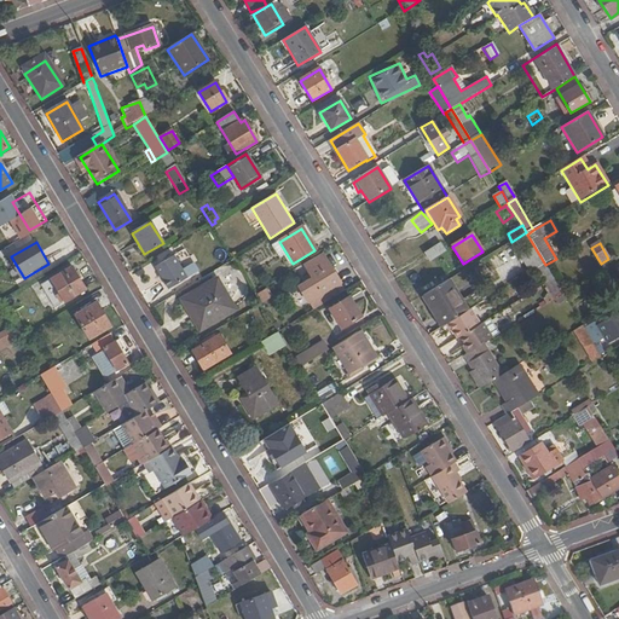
[(432,249),(424,253),(429,262),(446,253),(440,244),(432,249)]
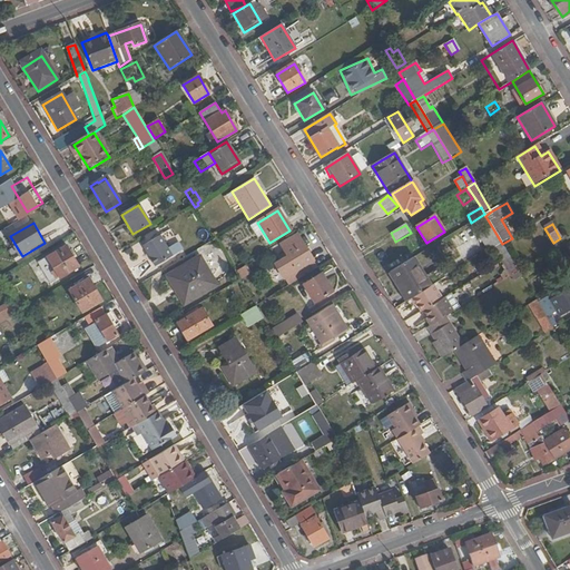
[(317,268),(296,234),(279,244),(288,258),(275,266),(287,286),(317,268)]
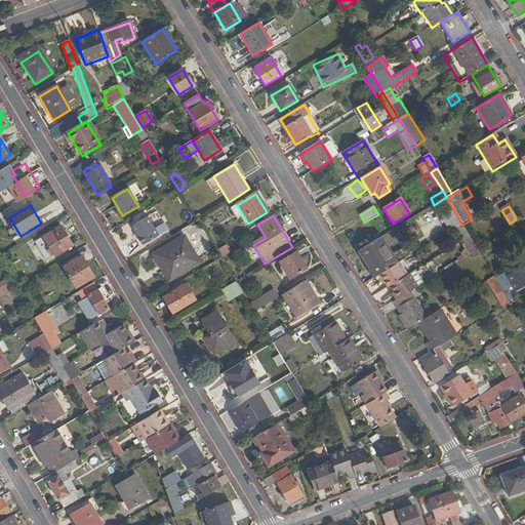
[(155,230),(148,217),(131,227),(144,246),(159,237),(168,232),(163,225),(155,230)]
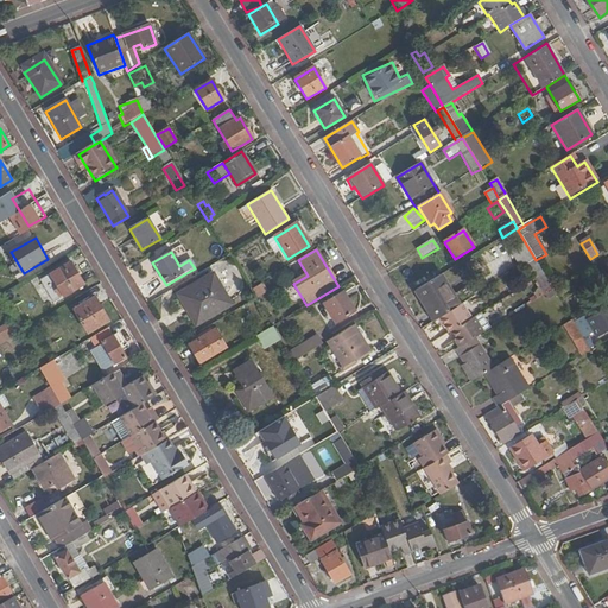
[(546,296),(555,291),(536,260),(527,265),(546,296)]
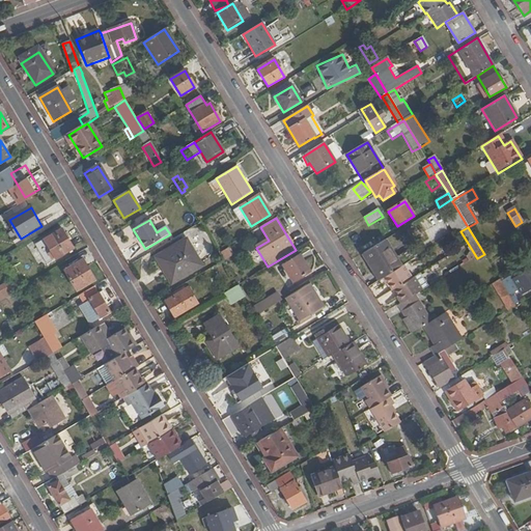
[(47,240),(58,259),(76,249),(64,230),(47,240)]
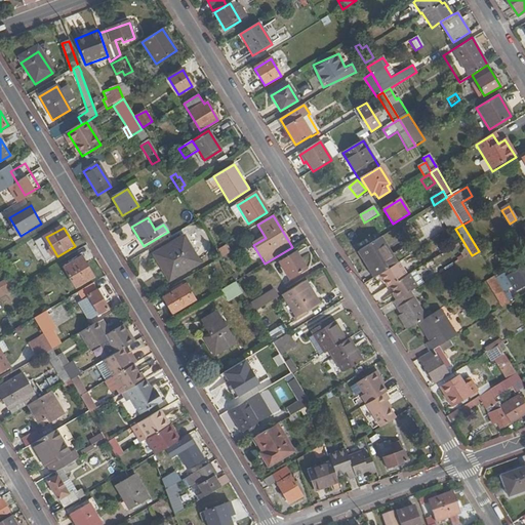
[(47,263),(57,256),(46,237),(37,243),(47,263)]
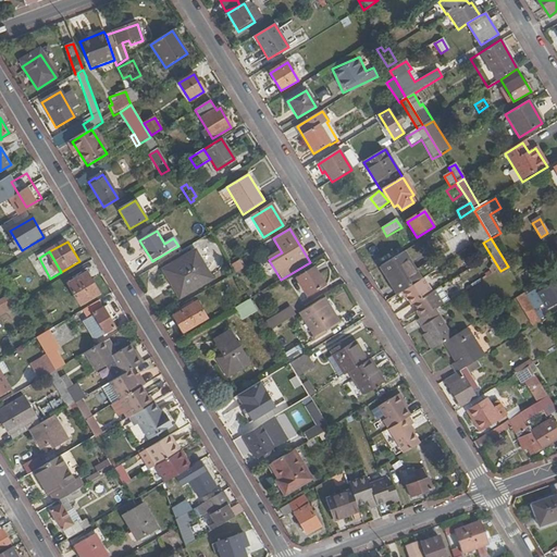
[(162,271),(180,299),(212,280),(195,251),(162,271)]
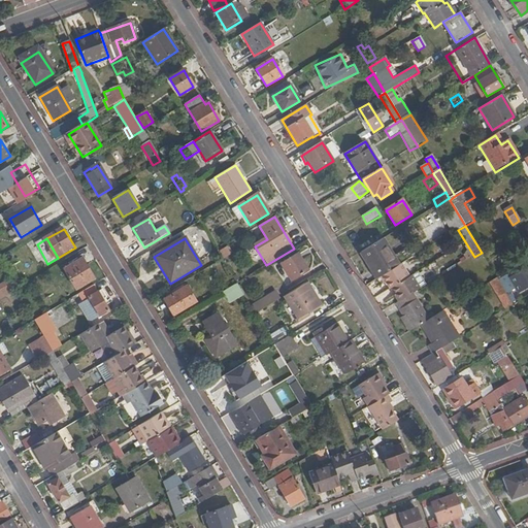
[(360,254),(375,279),(382,276),(399,266),(384,239),(360,254)]
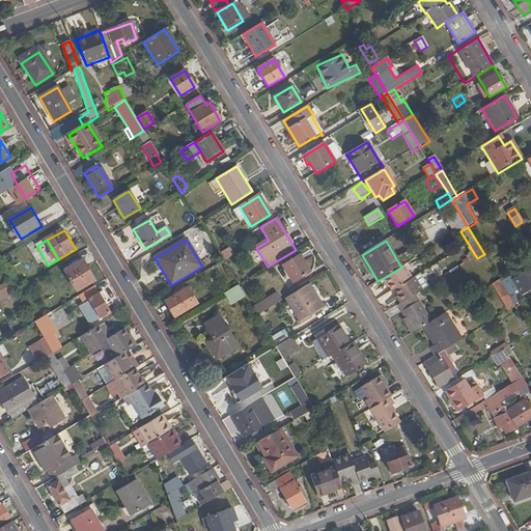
[(219,254),(223,261),(229,258),(225,251),(219,254)]
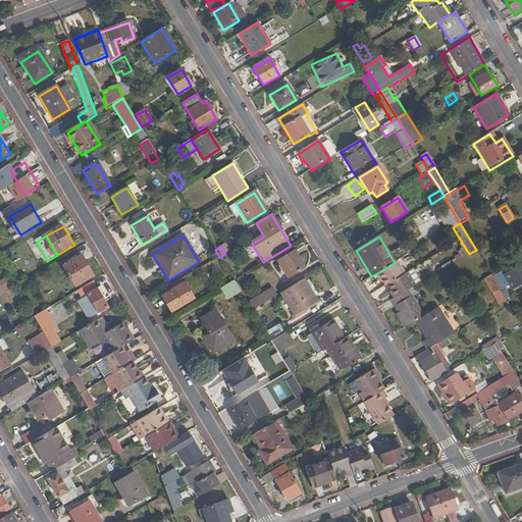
[(7,263),(19,255),(15,249),(3,256),(7,263)]
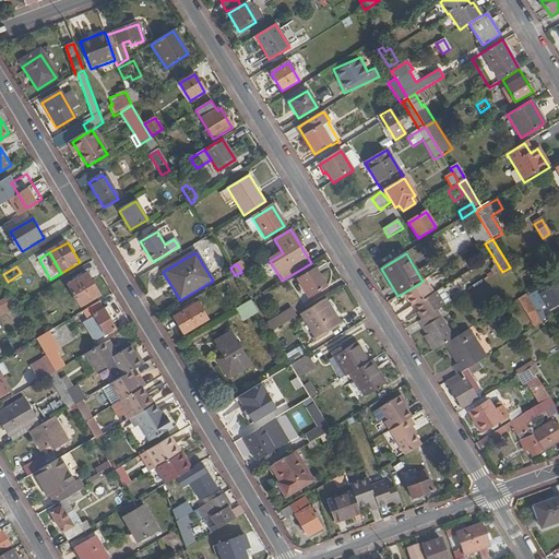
[(298,281),(309,298),(325,287),(316,271),(298,281)]
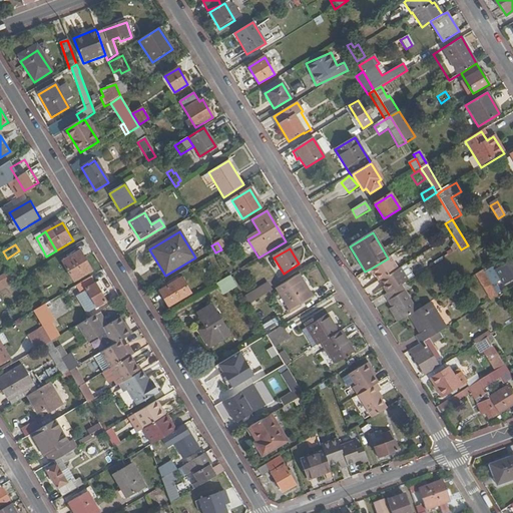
[(94,271),(83,251),(65,263),(76,282),(94,271)]
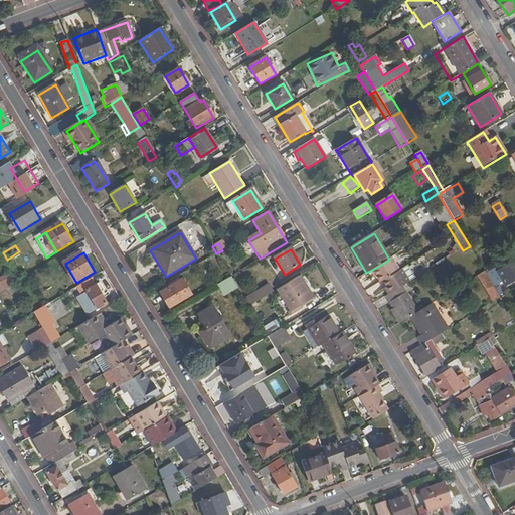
[(502,281),(505,285),(514,278),(514,253),(488,273),(495,285),(502,281)]
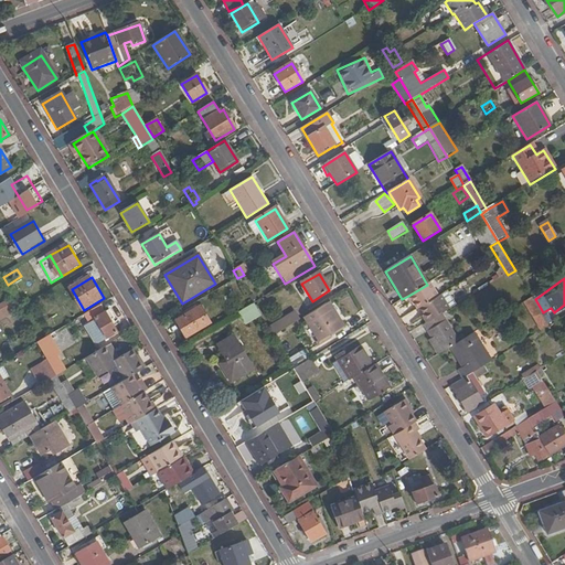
[(419,309),(427,322),(443,313),(449,309),(440,296),(438,297),(429,283),(427,285),(408,296),(417,311),(419,309)]
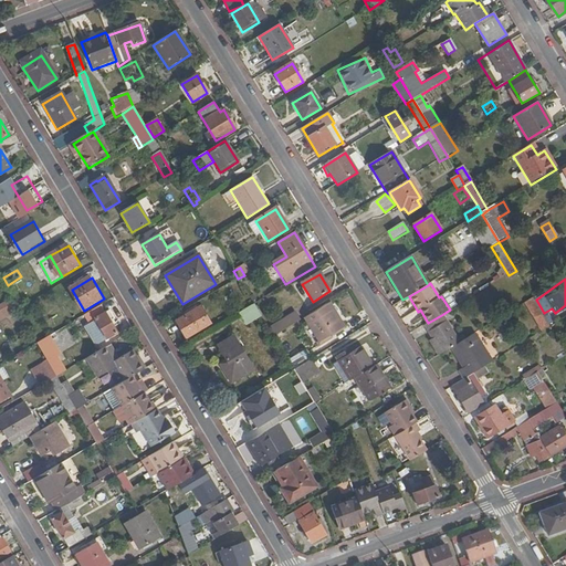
[(541,333),(551,327),(533,299),(524,304),(541,333)]
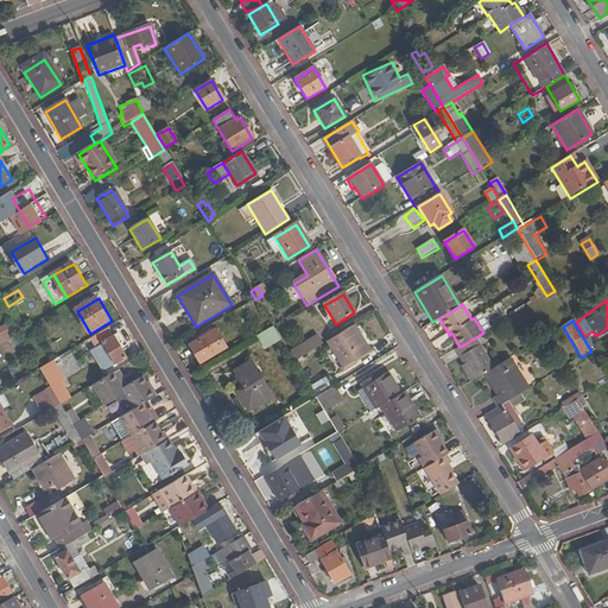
[(0,344),(20,333),(16,325),(0,334),(0,344)]
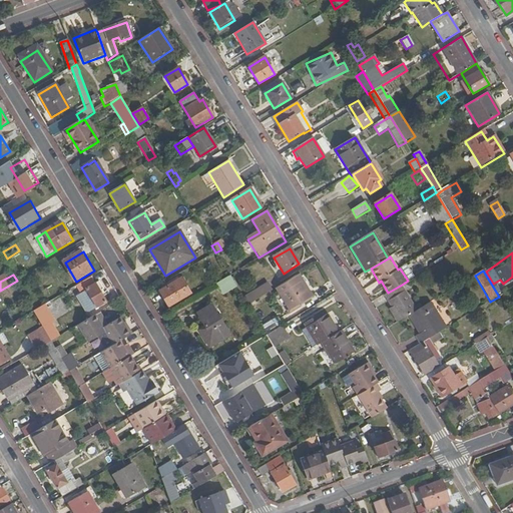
[(97,284),(93,277),(79,285),(85,295),(89,292),(99,308),(108,302),(102,292),(106,290),(101,281),(97,284)]
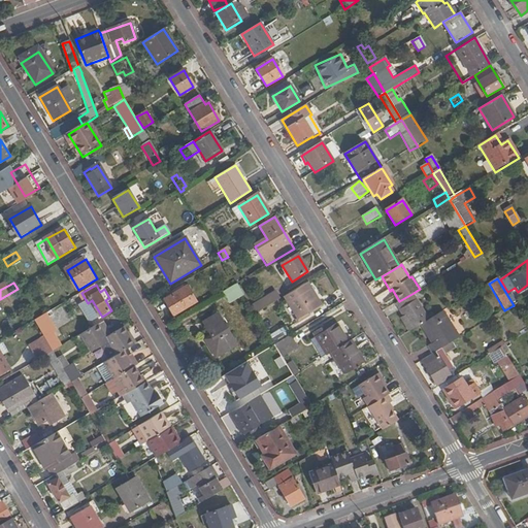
[(306,285),(286,297),(299,319),(295,321),(297,324),(309,317),(307,314),(319,306),(306,285)]
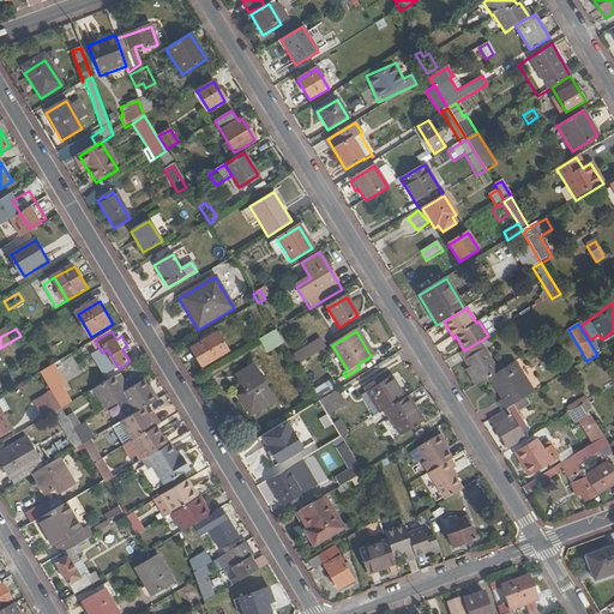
[(217,333),(191,349),(194,355),(197,355),(203,366),(228,351),(217,333)]
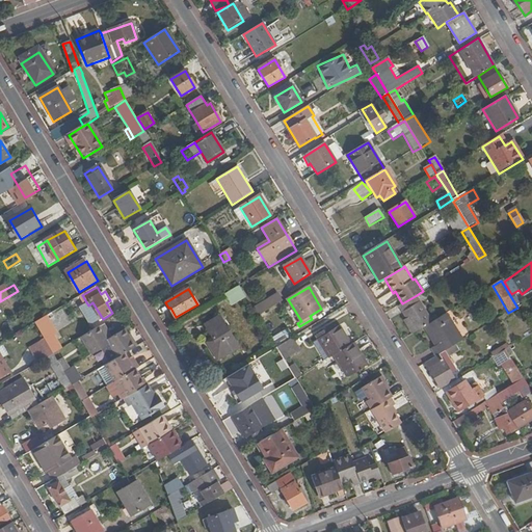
[(224,297),(230,307),(243,298),(238,289),(224,297)]
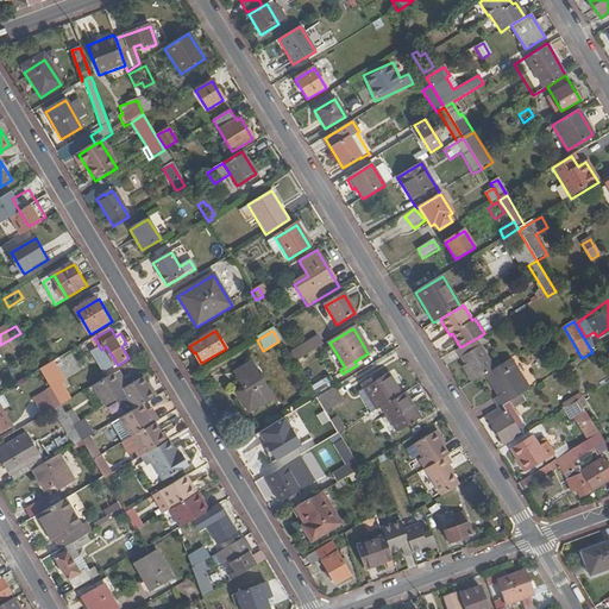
[(316,336),(288,352),(295,363),(324,346),(316,336)]
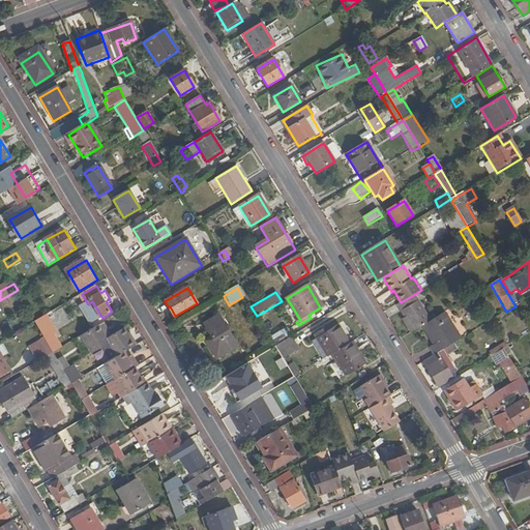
[(395,305),(412,332),(422,326),(431,321),(415,294),(401,302),(395,305)]
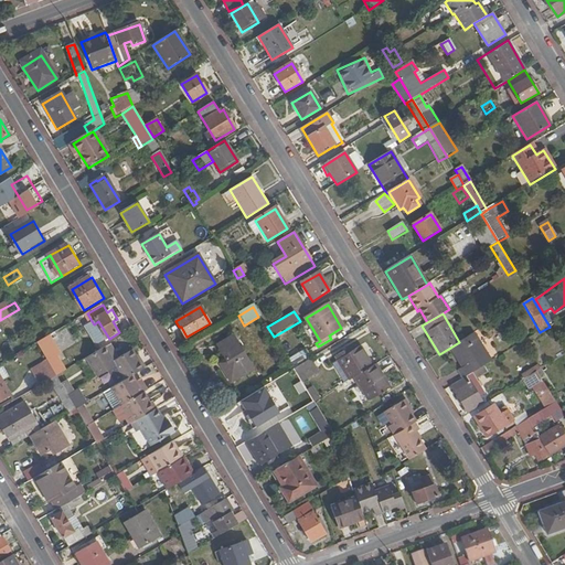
[(464,379),(484,365),(487,364),(491,362),(473,333),(459,342),(450,348),(462,368),(458,370),(464,379)]
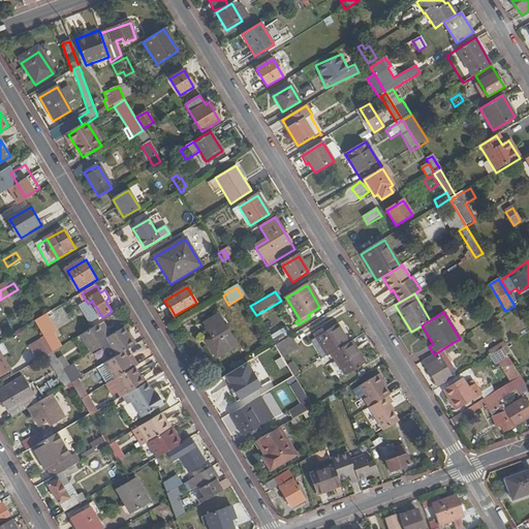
[(216,351),(234,340),(219,315),(205,324),(214,340),(211,342),(216,351)]
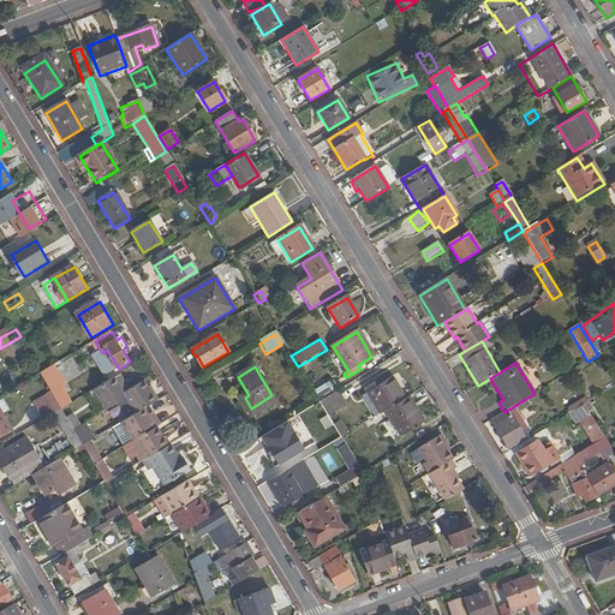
[(58,400),(64,408),(73,404),(54,372),(45,378),(53,392),(58,400)]
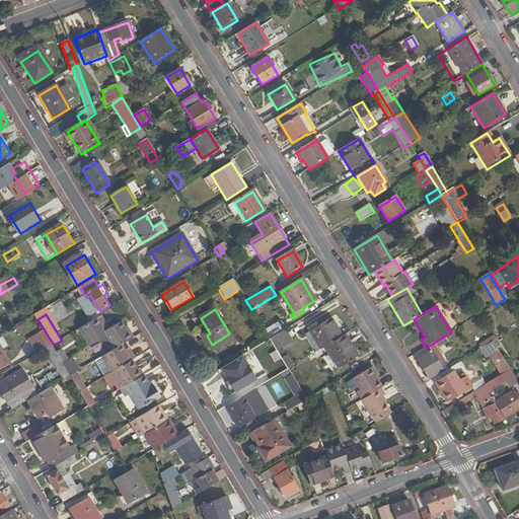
[(107,334),(110,331),(101,316),(97,319),(106,334),(107,334)]
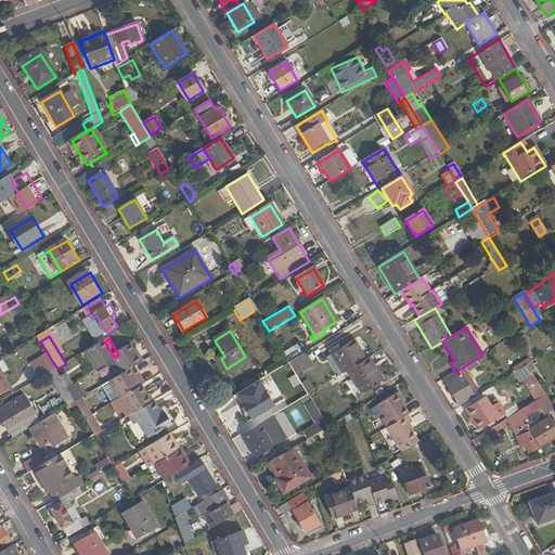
[(328,350),(344,374),(349,371),(364,361),(350,338),(328,350)]
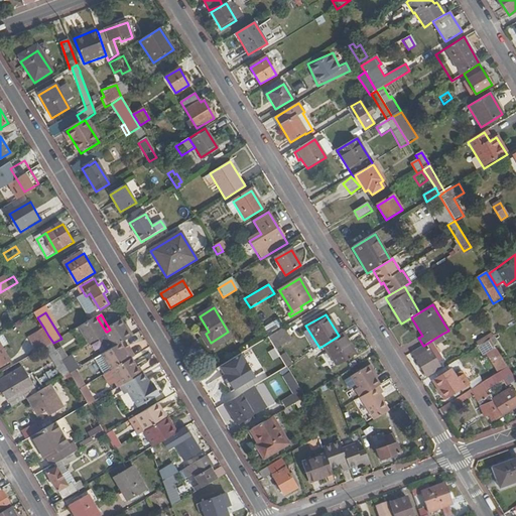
[(90,342),(106,332),(97,317),(81,327),(90,342)]
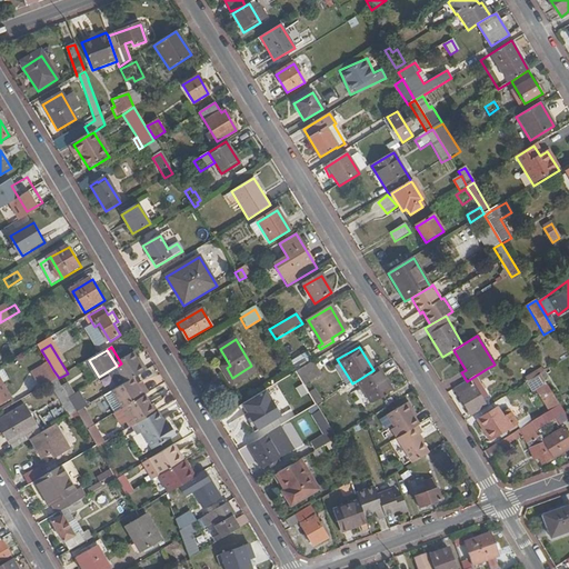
[(137,377),(146,371),(136,355),(121,363),(118,366),(128,382),(137,377)]
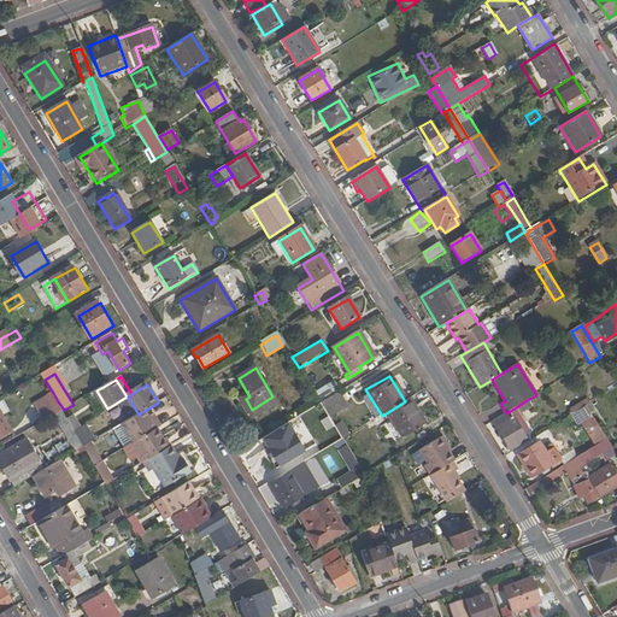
[(318,397),(322,403),(334,395),(330,389),(318,397)]
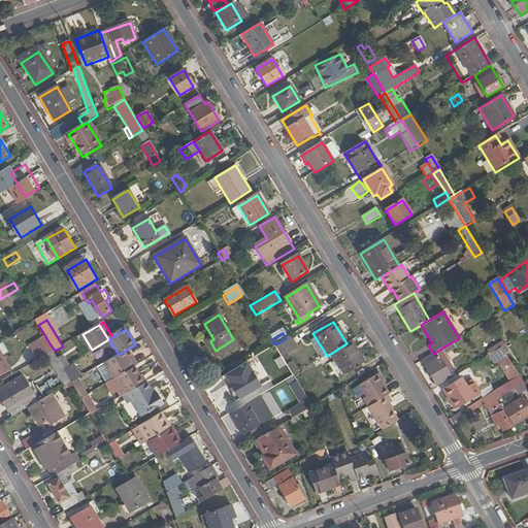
[(83,334),(76,338),(85,354),(92,350),(83,334)]
